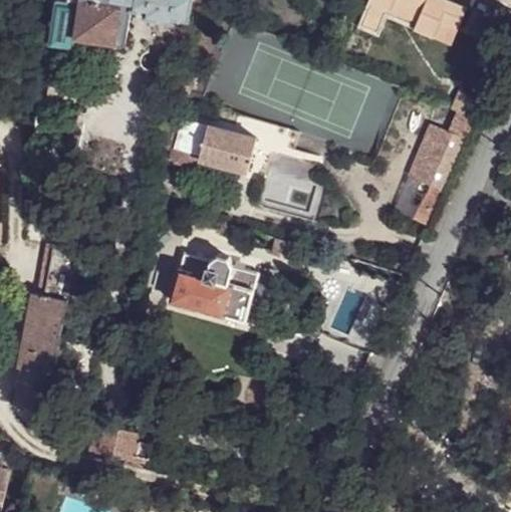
[(66,0),(81,2),(75,38),(118,46),(121,44),(123,34),(121,30),(113,29),(117,9),(142,13),(141,19),(170,24),(171,19),(184,20),(185,15),(188,1),(188,0),(66,0)]
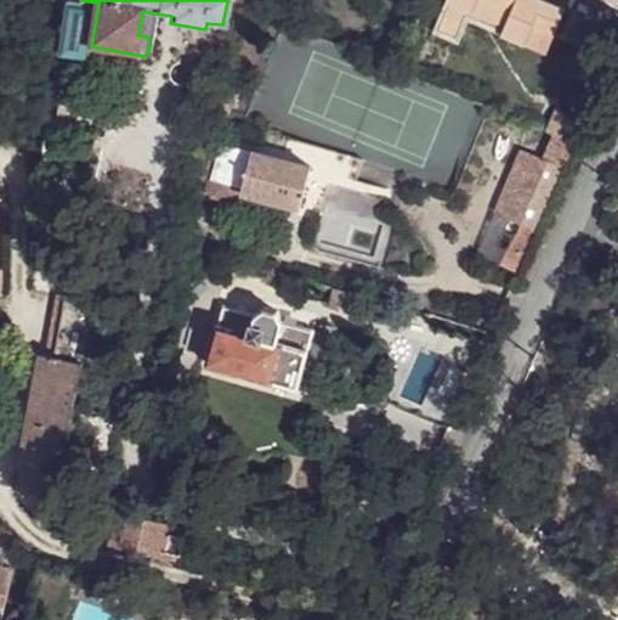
[(533,24),(554,33),(565,9),(545,0),(444,0),(432,33),(458,44),(468,21),(494,32),(523,44),(533,24)]
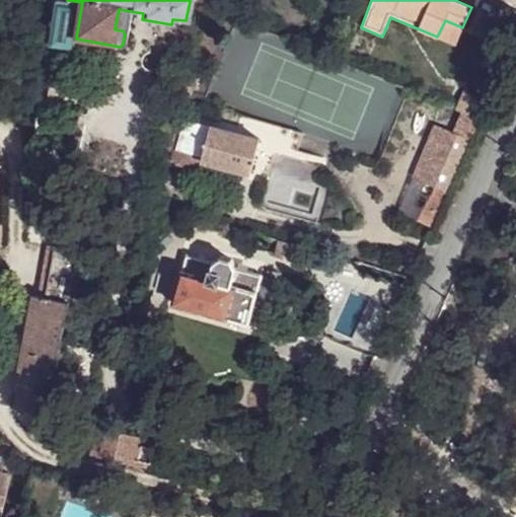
[(225,15),(190,1),(187,15),(206,21),(204,26),(218,31),(225,15)]
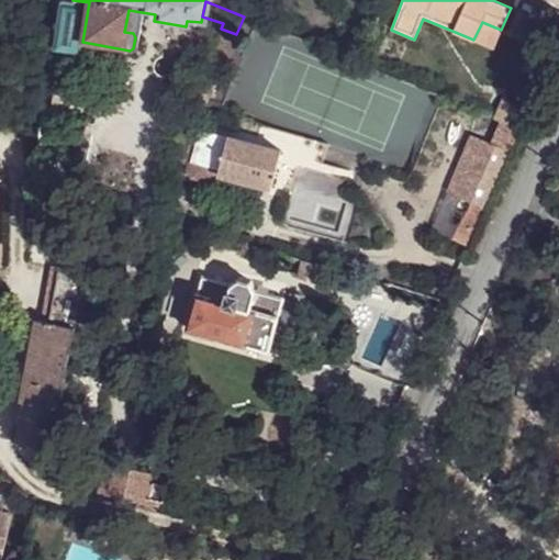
[(492,48),(501,30),(482,22),(473,40),(492,48)]
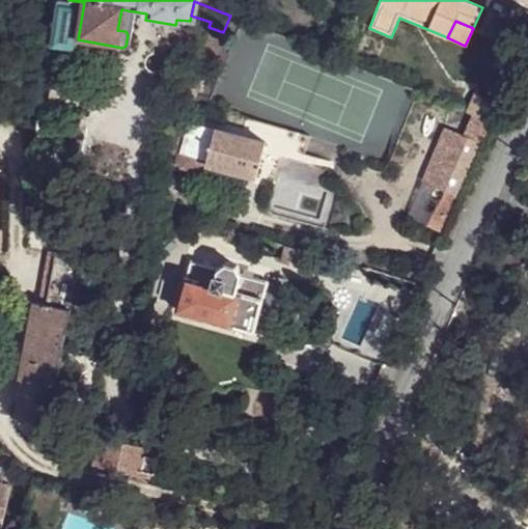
[(473,113),(489,120),(495,104),(479,98),(475,106),(473,113)]
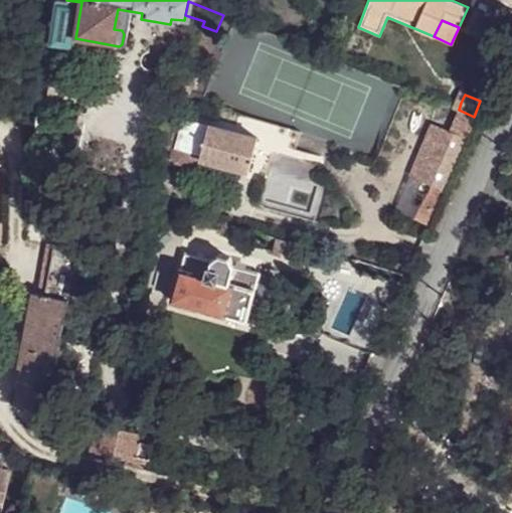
[(474,117),(459,110),(448,132),(437,161),(452,167),(474,117)]
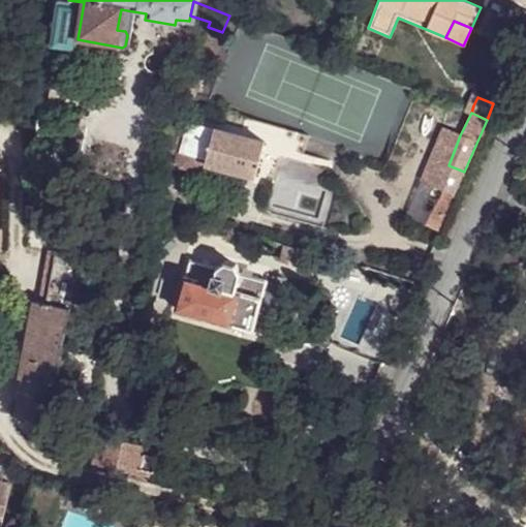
[(185,122),(176,158),(180,165),(195,169),(203,165),(204,164),(252,177),(257,160),(263,143),(185,122)]
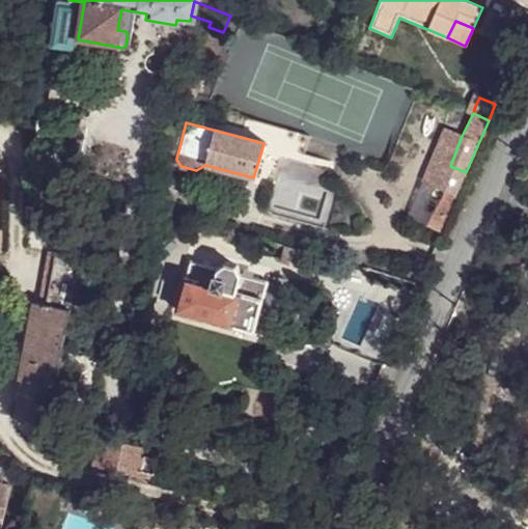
[(431,158),(450,166),(462,136),(444,129),(431,158)]
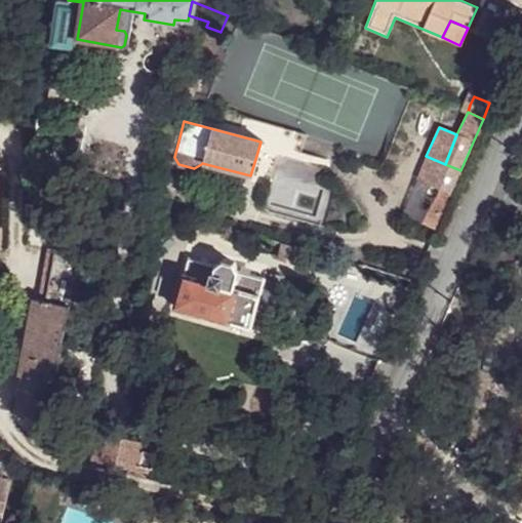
[(441,216),(450,195),(440,191),(424,228),(434,232),(441,216)]
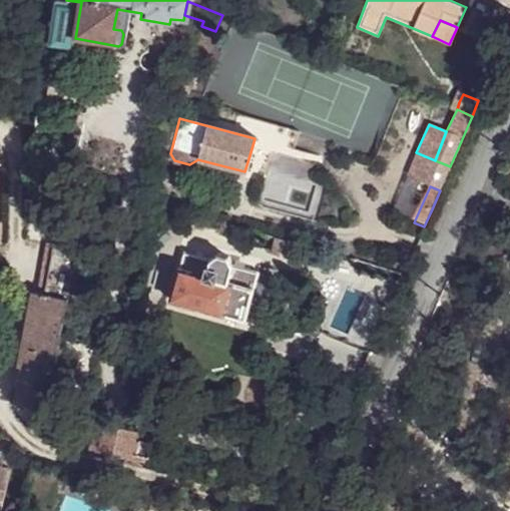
[(286,258),(291,244),(276,240),(271,253),(286,258)]
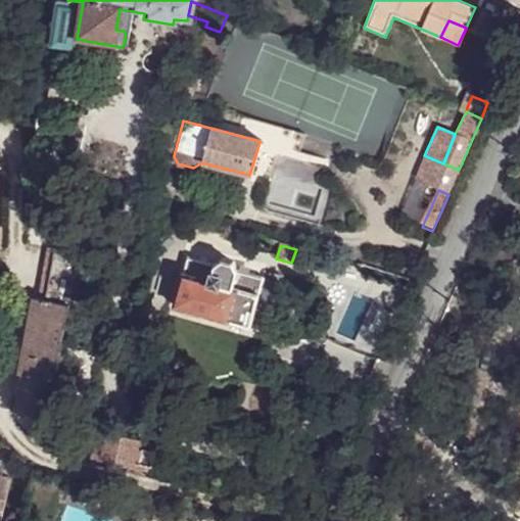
[(49,272),(52,253),(47,252),(43,271),(49,272)]
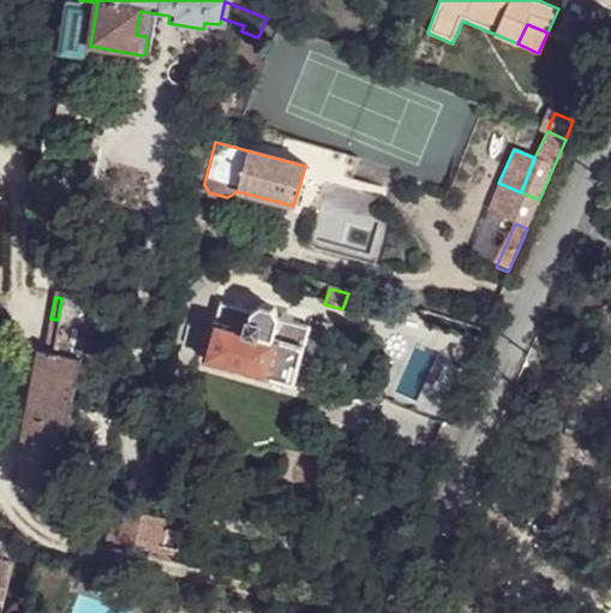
[(81,358),(93,305),(61,298),(58,320),(52,352),(79,358),(81,358)]
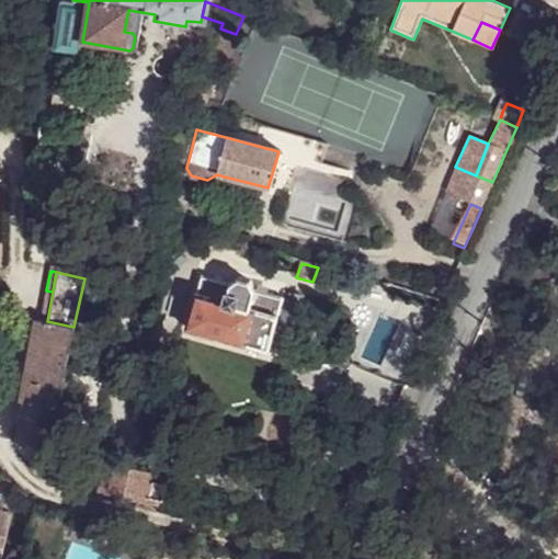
[(281,299),(255,292),(253,291),(251,282),(237,278),(229,284),(227,283),(227,284),(201,277),(186,330),(206,335),(204,342),(206,348),(218,351),(223,348),(225,340),(266,352),(274,324),(281,299)]
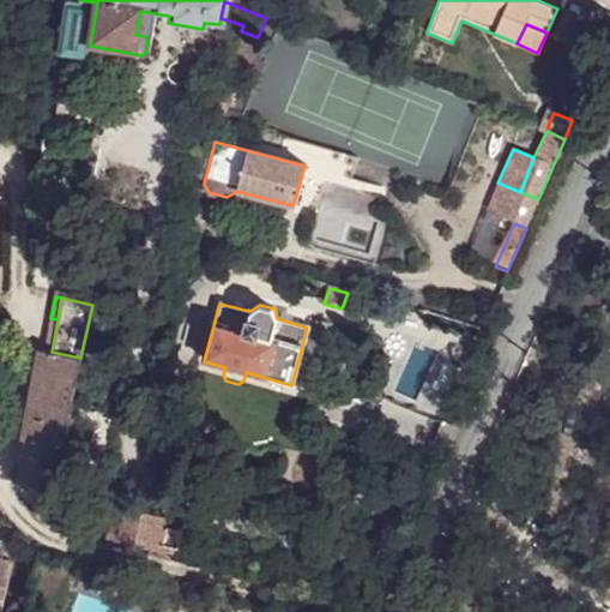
[(79,358),(52,352),(38,349),(20,438),(23,438),(14,483),(36,487),(32,503),(49,507),(52,507),(56,489),(53,489),(80,358),(79,358)]
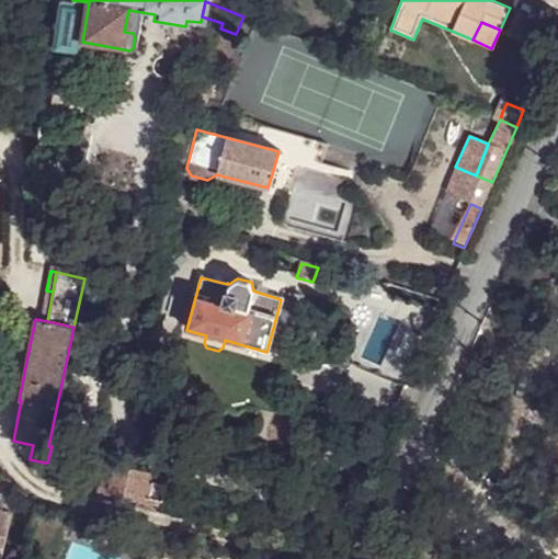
[(147,472),(114,465),(107,494),(140,502),(147,472)]
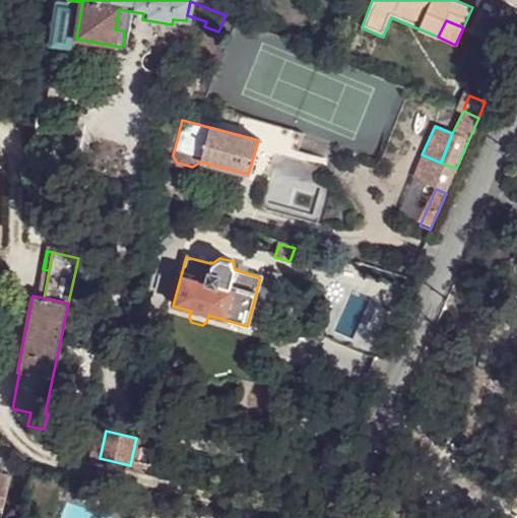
[(0,516),(2,517),(10,482),(0,479),(0,516)]
